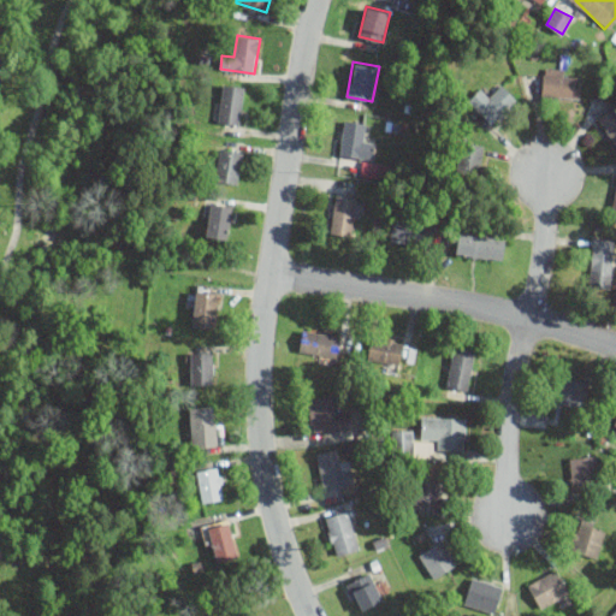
[(580,69),(543,69),(543,100),(580,100),(580,69)]
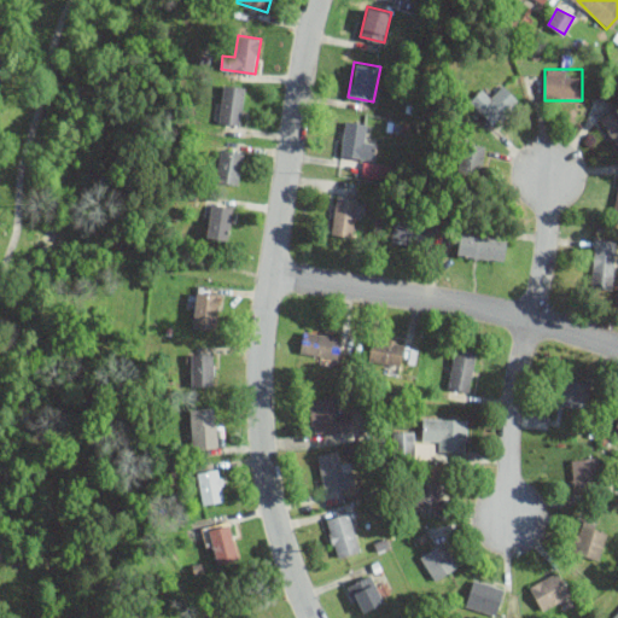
[(245,86),(222,83),(220,122),(242,124),(245,86)]
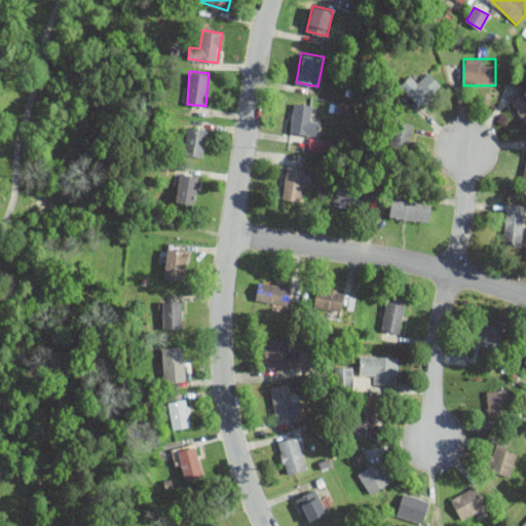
[(419,80),(411,73),(400,86),(421,104),(439,83),(425,73),(419,80)]
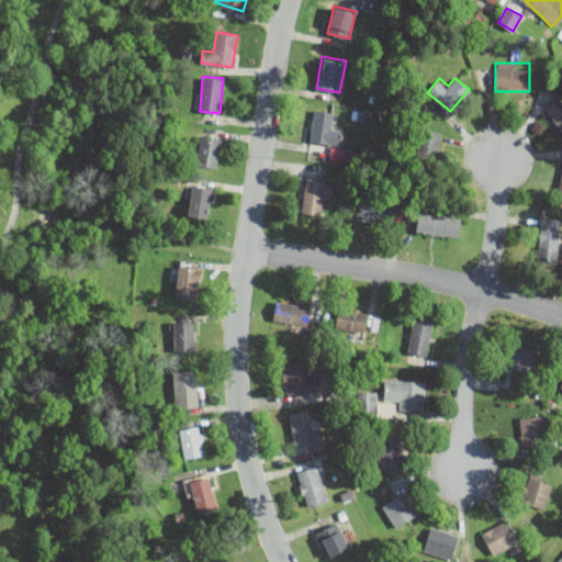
[(561,131),(561,96),(544,109),(561,131)]
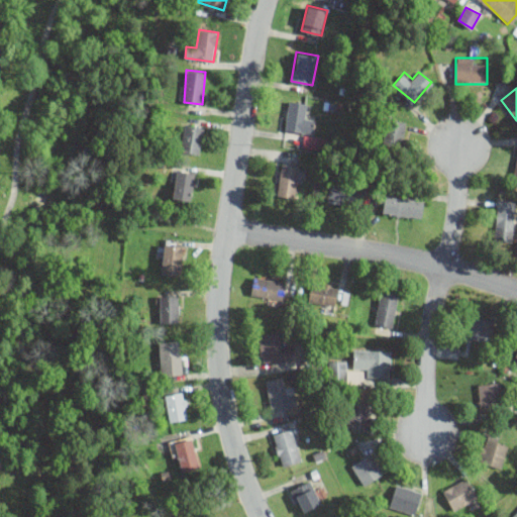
[(307,101),(287,101),(287,132),(314,132),(314,113),(307,113),(307,101)]
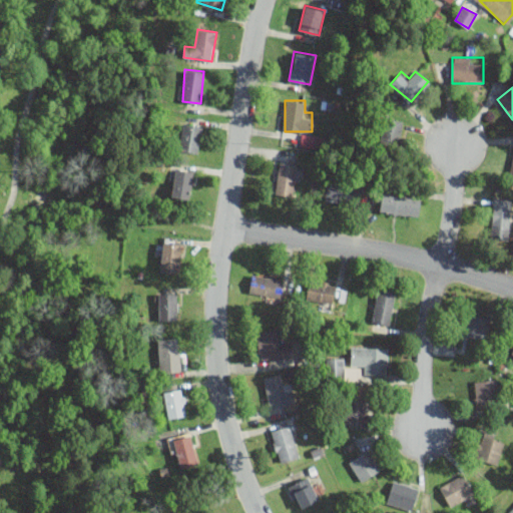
[(403,120),(385,117),(381,142),(399,146),(403,120)]
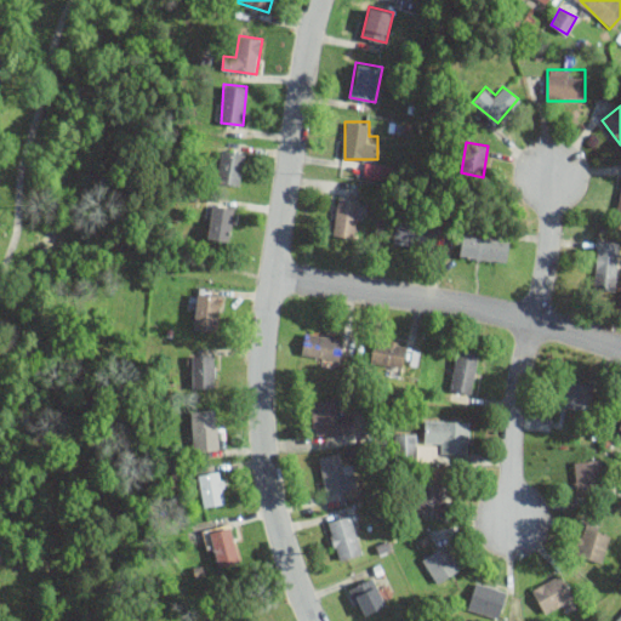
[(216,181),(240,184),(246,153),(222,148),(216,181)]
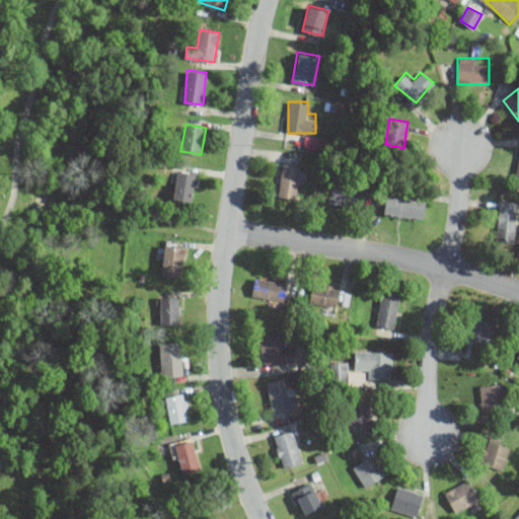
[(277,195),(295,199),(301,167),(284,163),(277,195)]
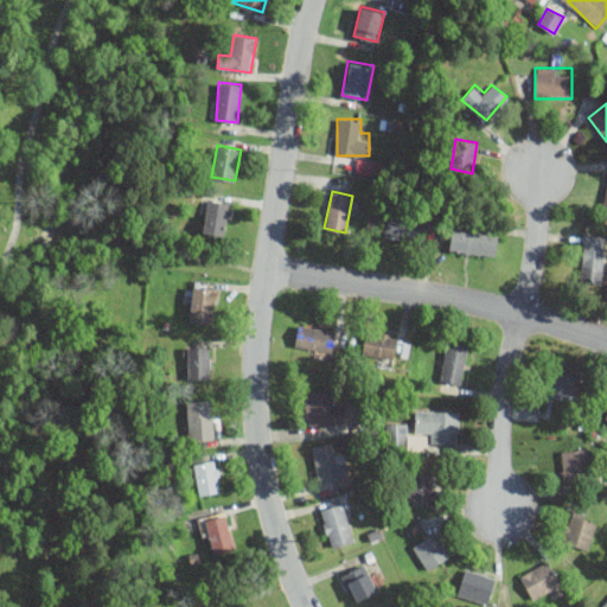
[(230,203),(208,199),(202,232),(224,236),(230,203)]
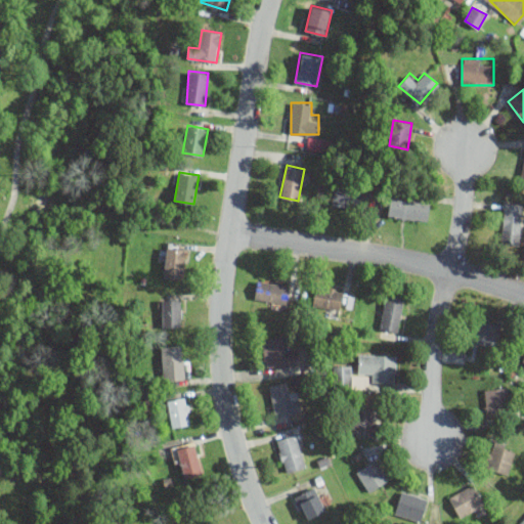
[(366,189),(333,189),(333,206),(366,206),(366,189)]
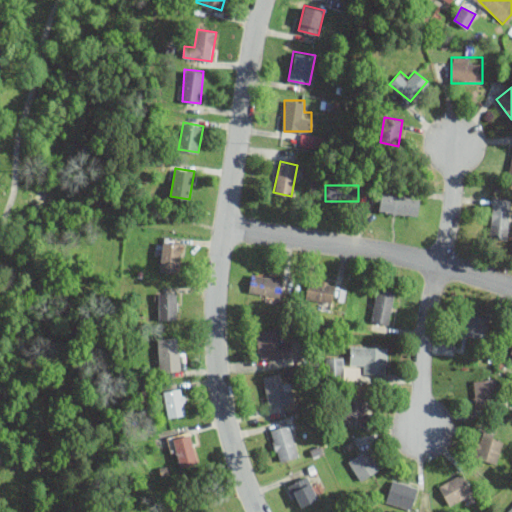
[(421,198),(381,191),(378,210),(418,217),(421,198)]
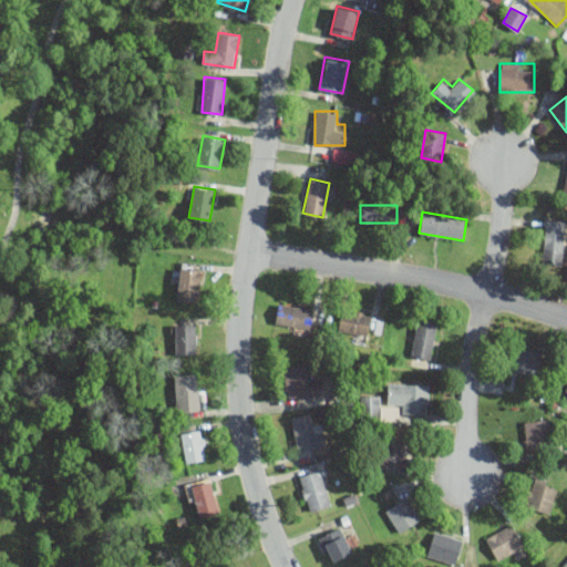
[(564,265),(564,219),(543,219),(543,265),(564,265)]
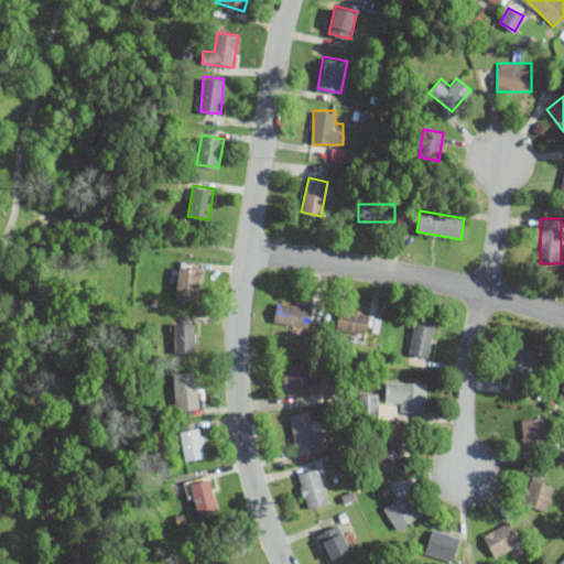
[(195,300),(199,266),(180,263),(175,297),(195,300)]
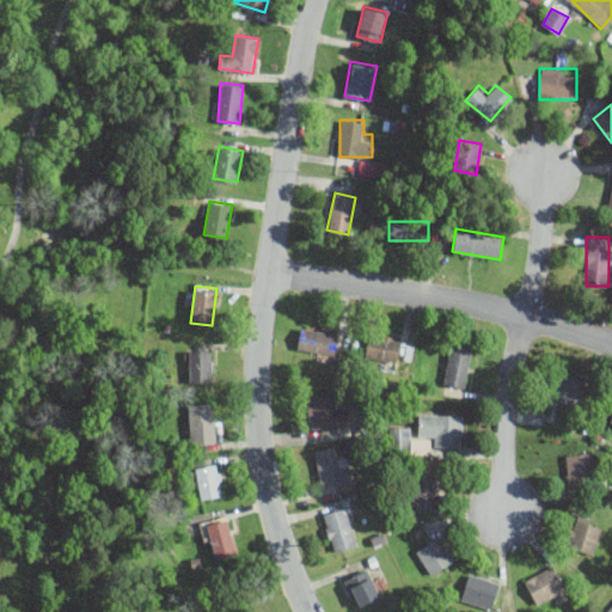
[(338,332),(300,326),(298,349),(335,355),(338,332)]
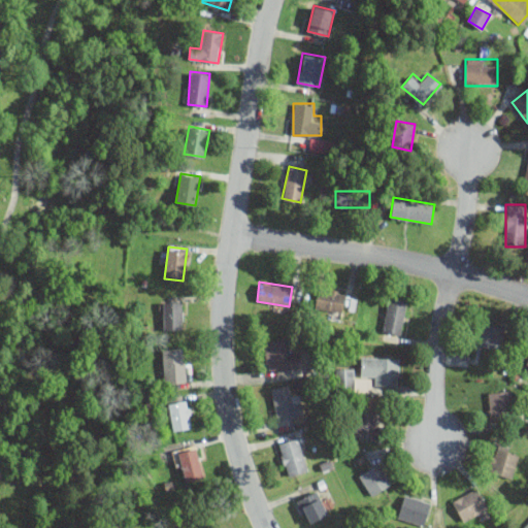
[(348,293),(319,286),(314,306),(343,314),(348,293)]
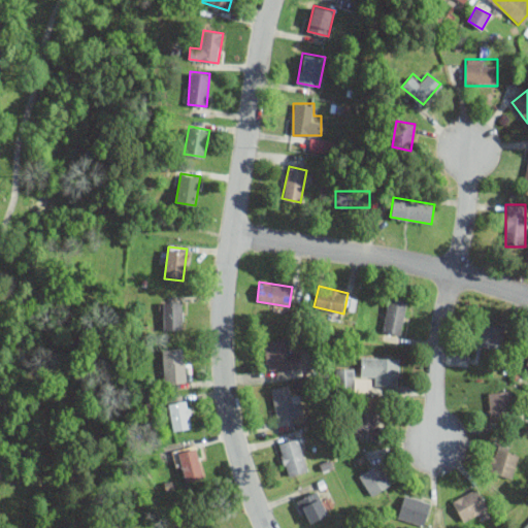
[(400,335),(408,301),(390,296),(382,331),(400,335)]
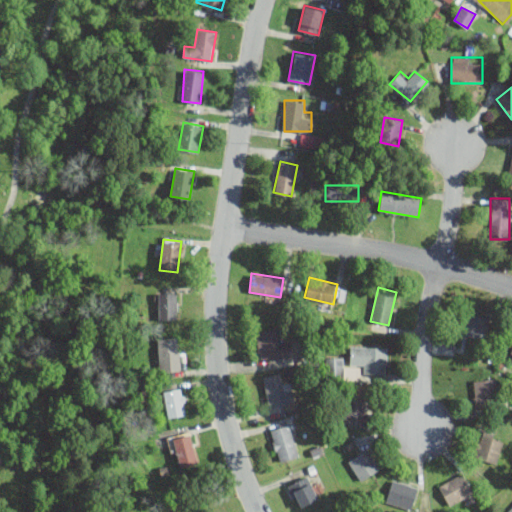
[(161,319),(178,319),(178,292),(161,292),(161,319)]
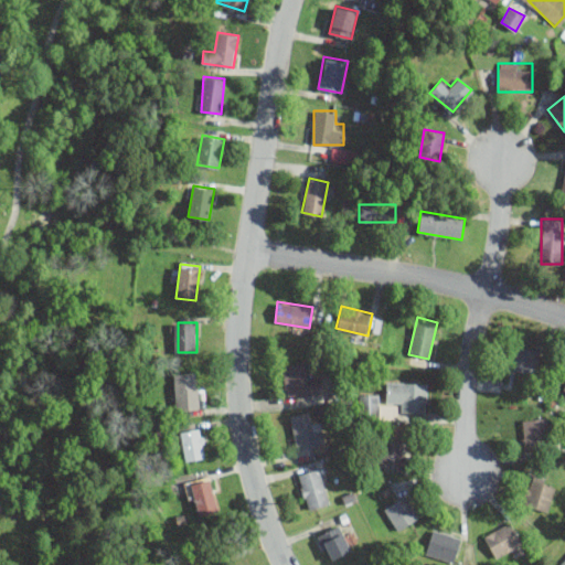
[(508,369),(534,374),(539,349),(512,343),(508,369)]
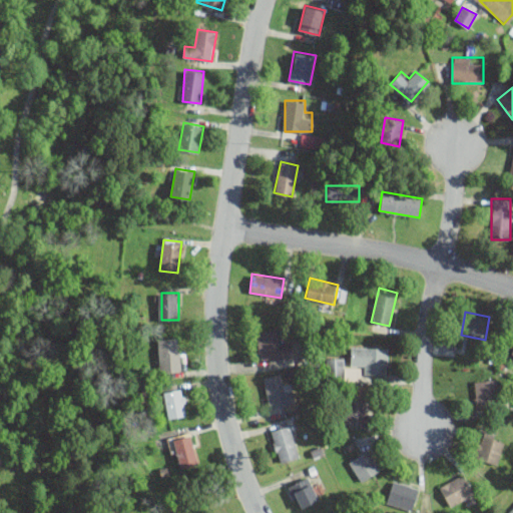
[(258,359),(289,359),(289,339),(278,339),(278,330),(258,330),(258,359)]
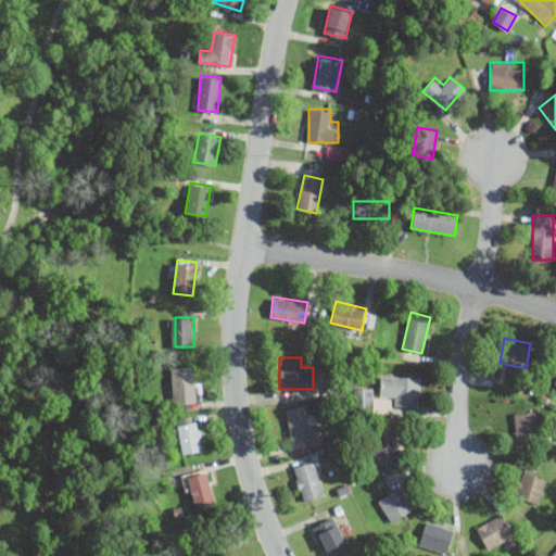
[(197,402),(196,365),(172,366),(172,403),(197,402)]
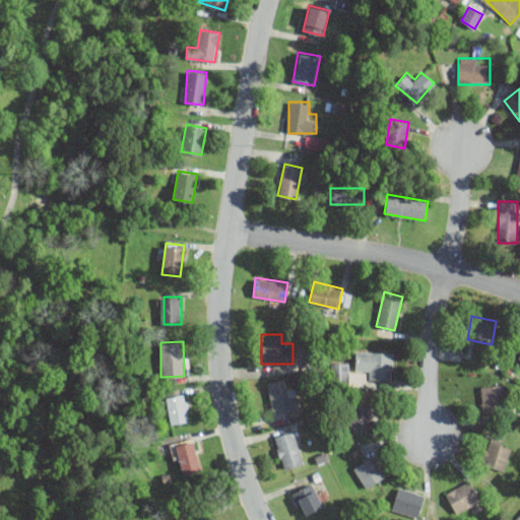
[(393,351),(355,351),(355,371),(367,371),(367,380),(393,380),(393,351)]
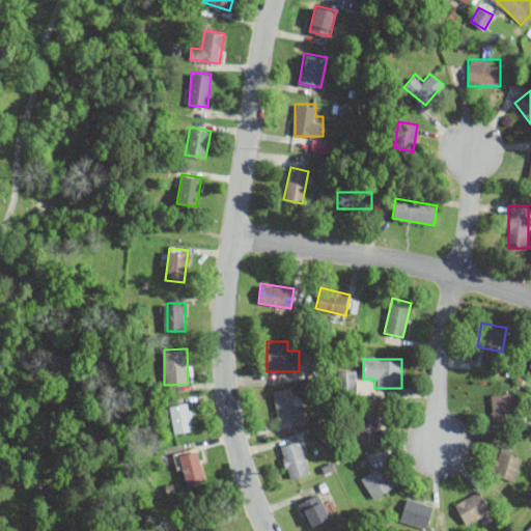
[(338,370),(338,391),(357,391),(357,370),(338,370)]
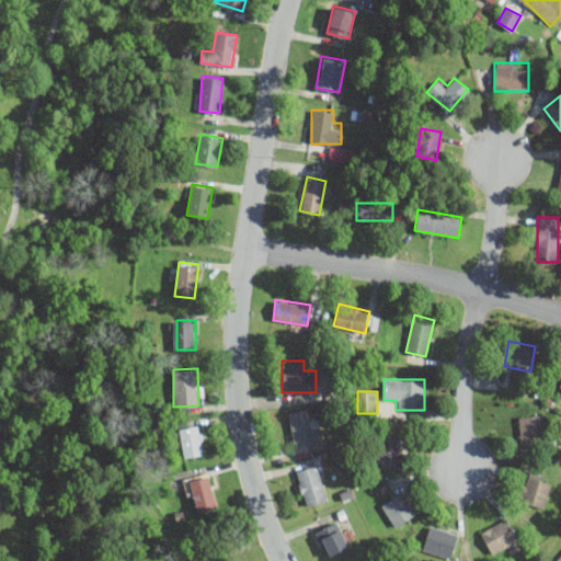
[(288,411),(294,446),(315,443),(308,408),(288,411)]
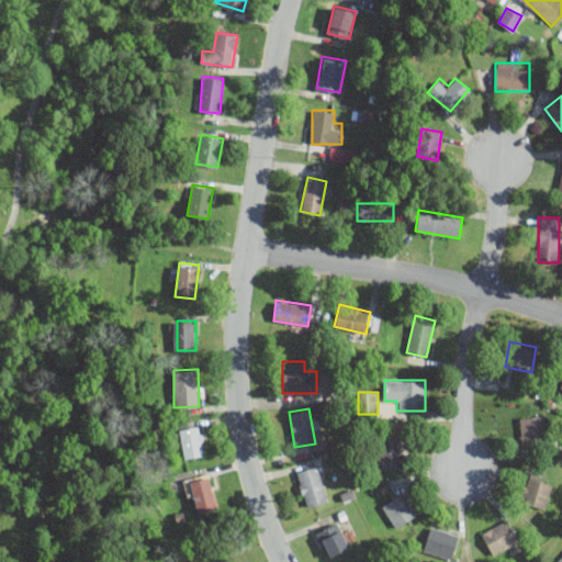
[(520,416),(520,446),(544,446),(544,416),(520,416)]
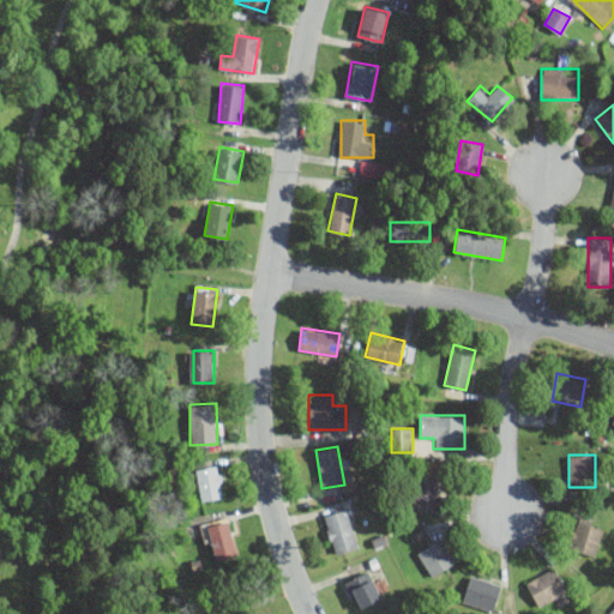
[(194,469),(202,501),(226,495),(218,464),(194,469)]
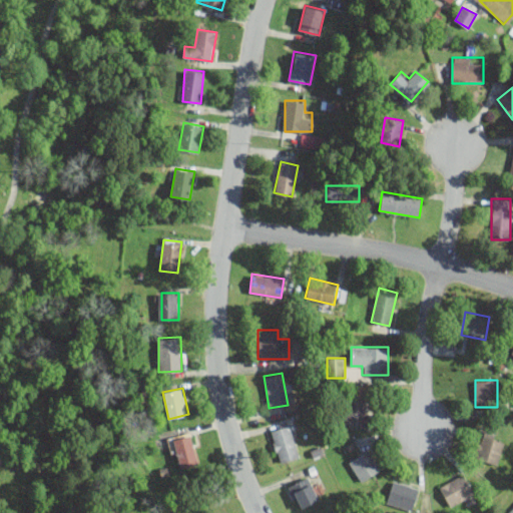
[(368,426),(368,399),(346,399),(346,426),(368,426)]
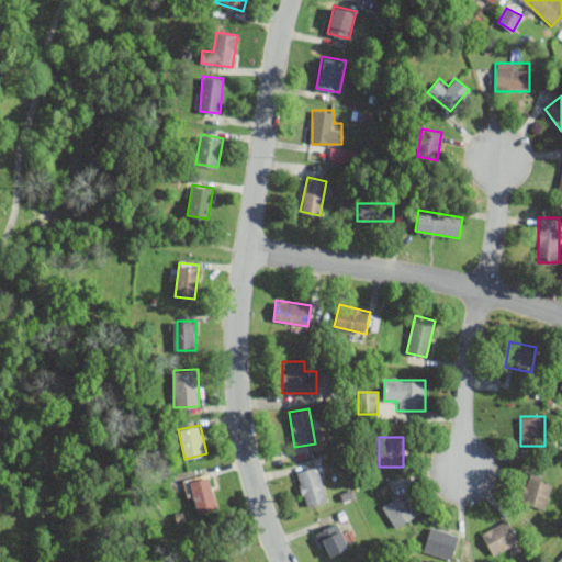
[(306,506),(328,499),(317,464),(295,471),(306,506)]
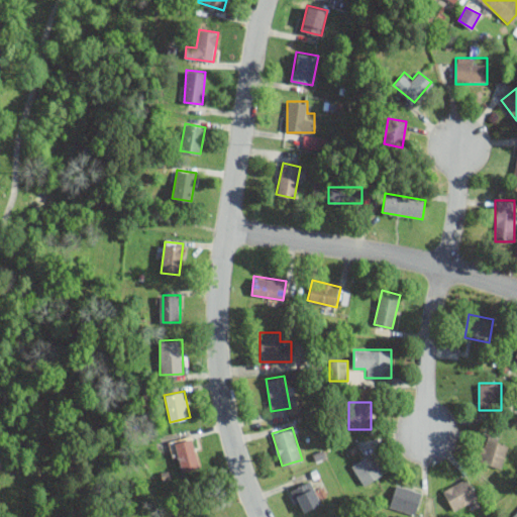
[(511,444),(491,432),(477,456),(497,469),(511,444)]
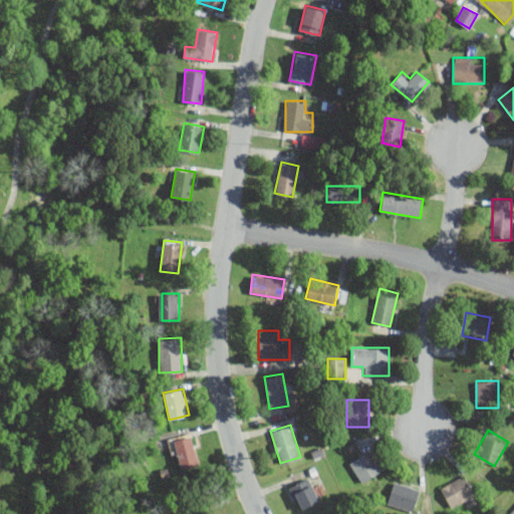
[(199,465),(193,435),(173,439),(179,469),(199,465)]
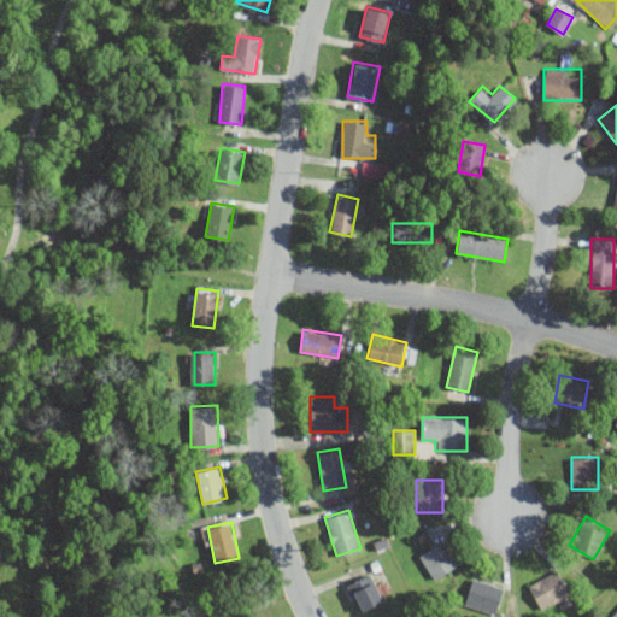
[(434,577),(457,563),(442,540),(419,554),(434,577)]
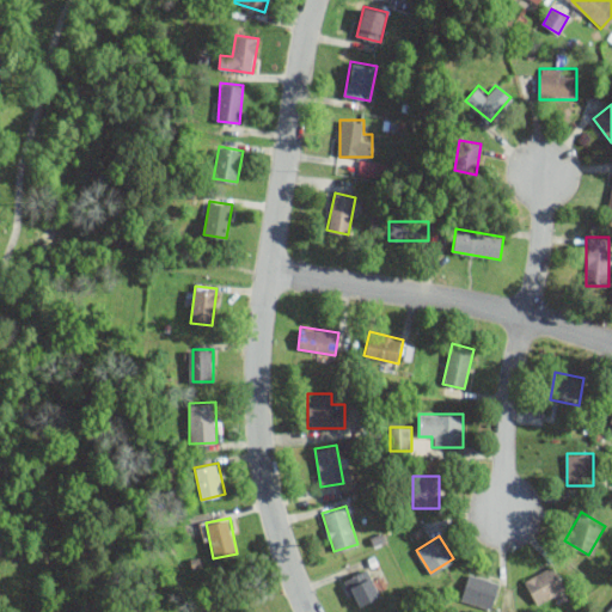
[(538,605),(567,588),(552,564),(524,581),(538,605)]
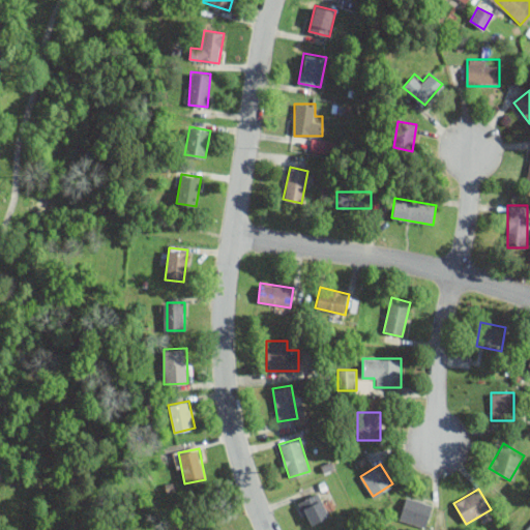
[(306,525),(328,518),(321,493),(299,499),(306,525)]
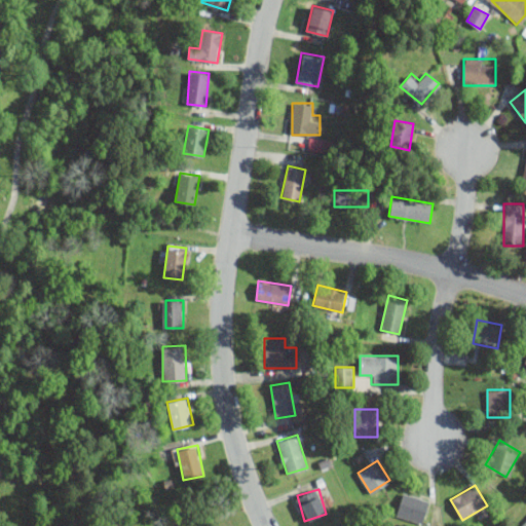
[(396,515),(423,524),(430,500),(403,492),(396,515)]
